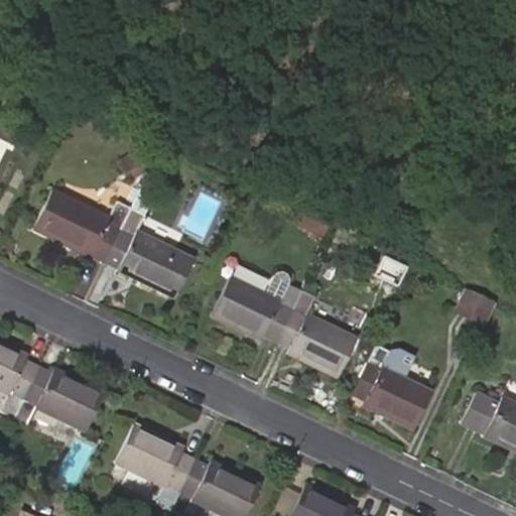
[(135,151),(122,158),(133,178),(146,172),(135,151)]
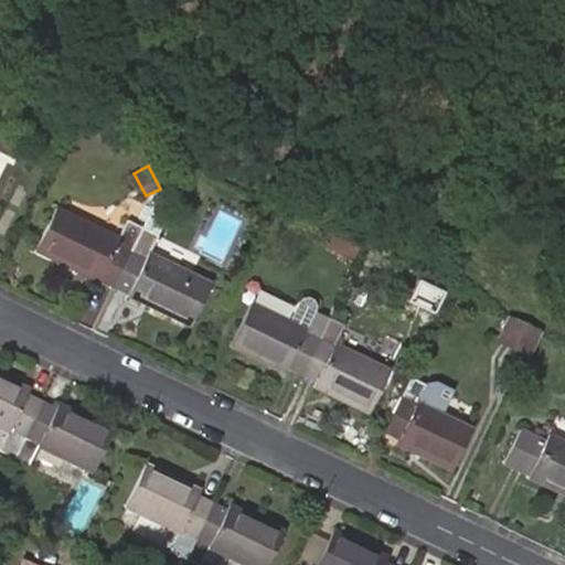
[(173,209),(157,201),(142,228),(159,237),(173,209)]
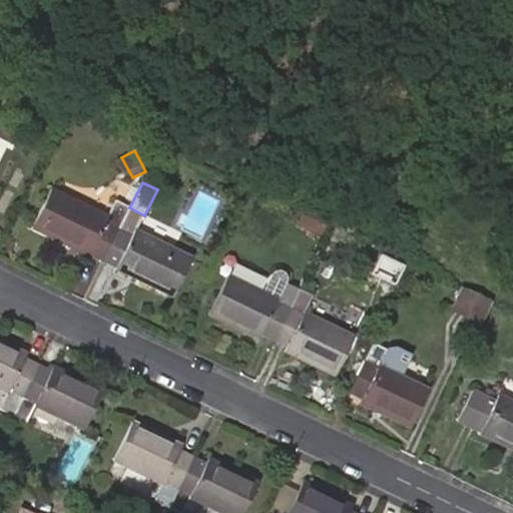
[(91,254),(102,261),(129,207),(116,201),(107,218),(50,190),(32,227),(90,257),(91,254)]
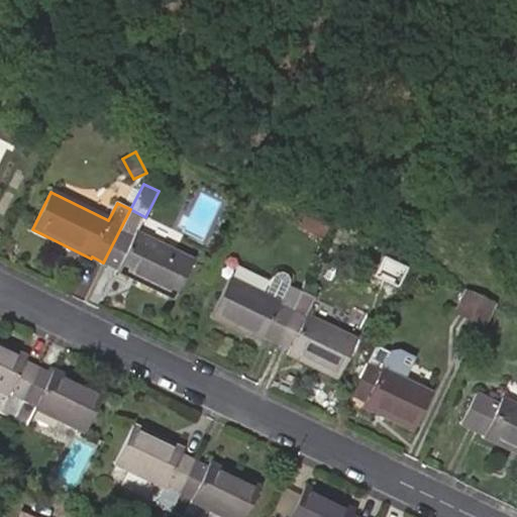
[(130,209),(103,263),(118,270),(117,272),(173,300),(193,261),(137,233),(145,217),(130,209)]
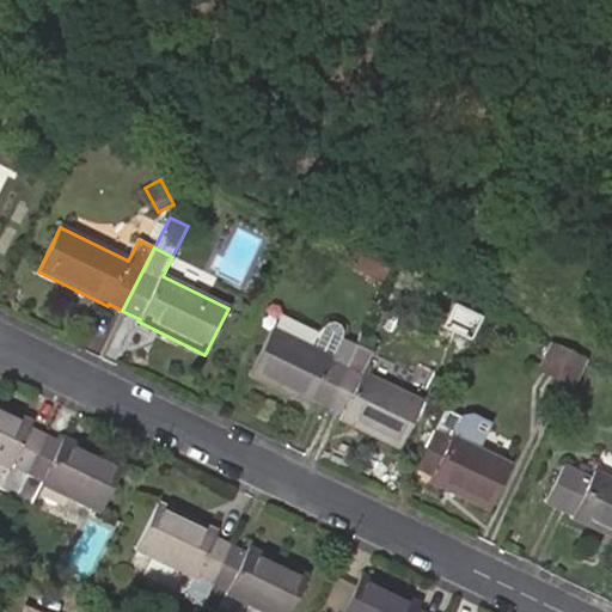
[(386,270),(361,257),(354,270),(380,283),(386,270)]
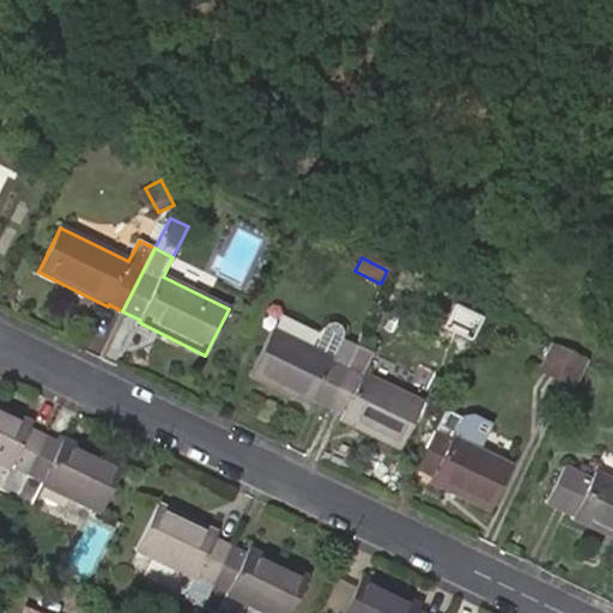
[(313,350),(273,331),(249,377),(309,406),(311,399),(328,406),(358,346),(341,339),(343,334),(341,331),(340,327),(338,325),(334,323),(331,323),(328,326),(323,328),(321,331),(313,350)]
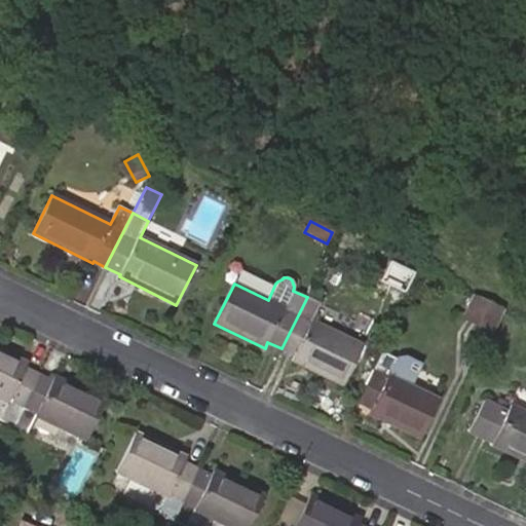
[(490,332),(501,307),(474,294),(462,318),(490,332)]
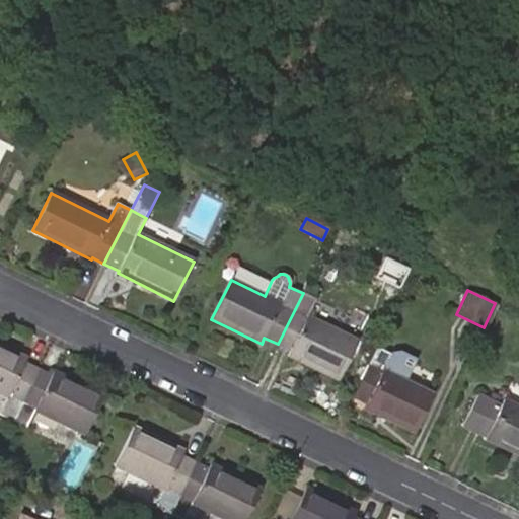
[(315,299),(303,293),(278,344),(291,350),(288,356),(338,380),(357,342),(307,317),(315,299)]
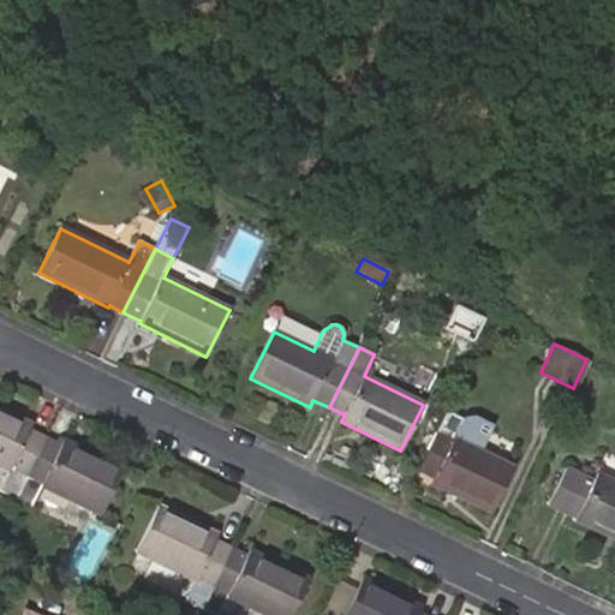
[(471,402),(455,395),(418,471),(435,478),(431,485),(490,513),(513,467),(454,439),(471,402)]
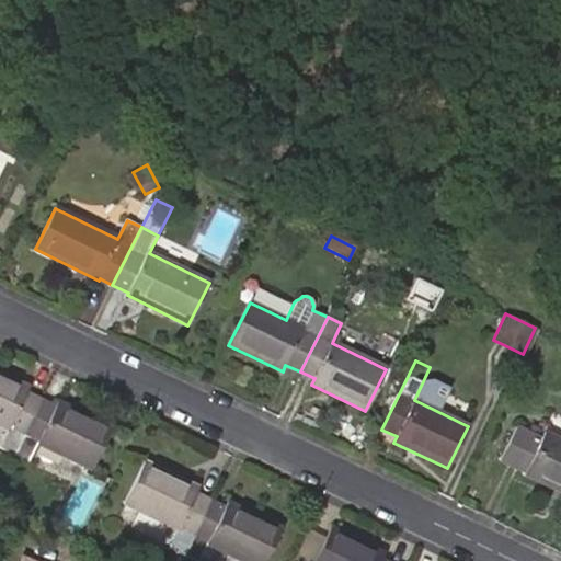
[(14,455),(39,401),(24,395),(27,388),(0,374),(0,426),(8,430),(0,446),(0,448),(14,456),(14,455)]
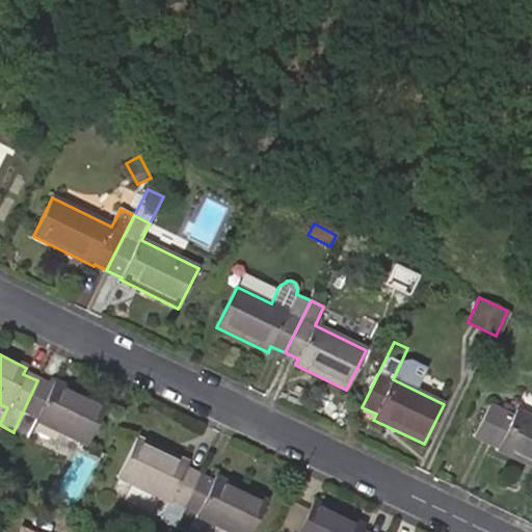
[(37,380),(14,431),(27,439),(36,421),(87,445),(105,406),(54,381),(51,388),(37,380)]
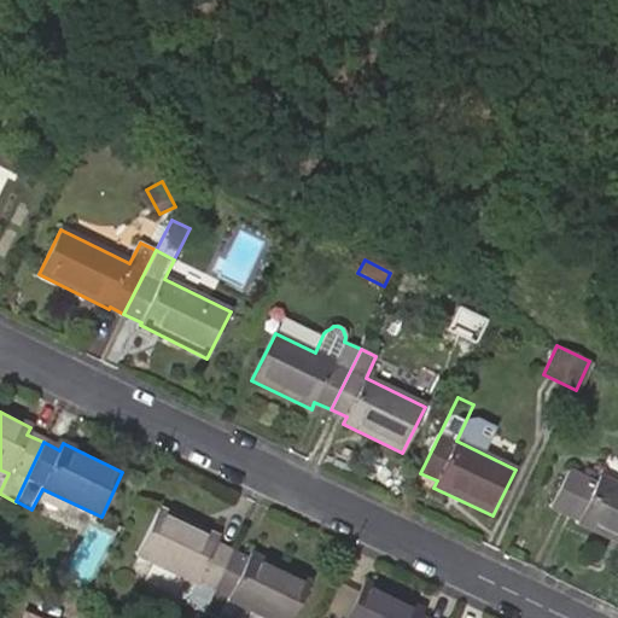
[(617,541),(617,484),(600,477),(596,484),(567,470),(551,507),(579,520),(577,523),(617,541)]
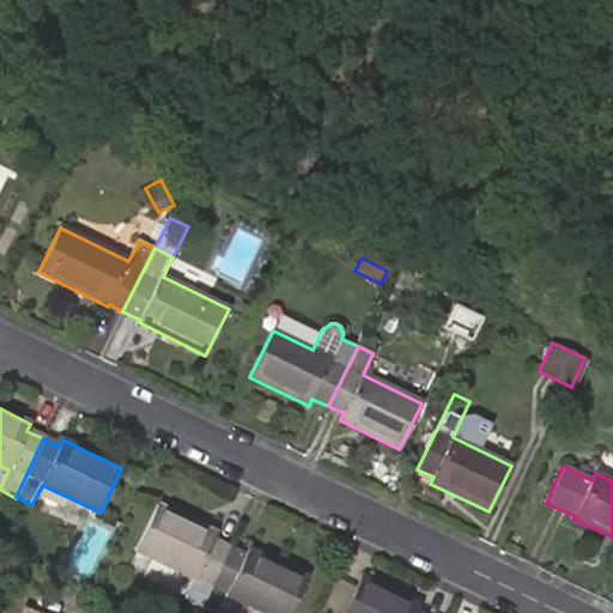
[(184,600),(200,608),(229,548),(216,541),(218,535),(157,505),(135,551),(194,580),(184,600)]
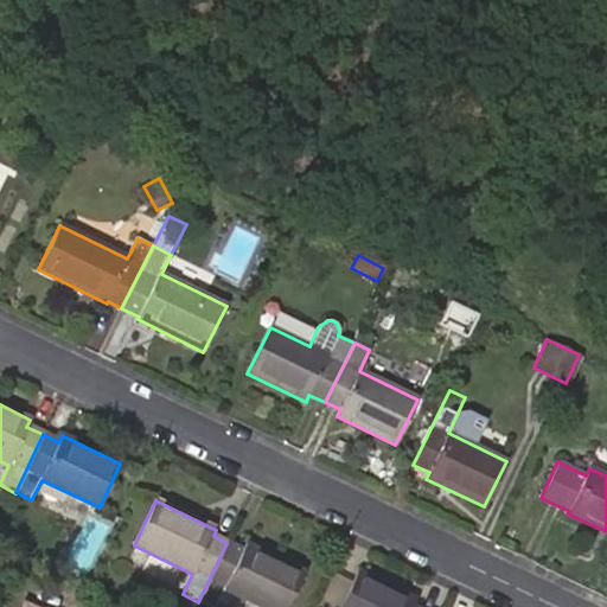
[(227,543),(198,602),(208,606),(216,606),(224,590),(259,606),(288,606),(306,574),(247,545),(243,551),(227,543)]
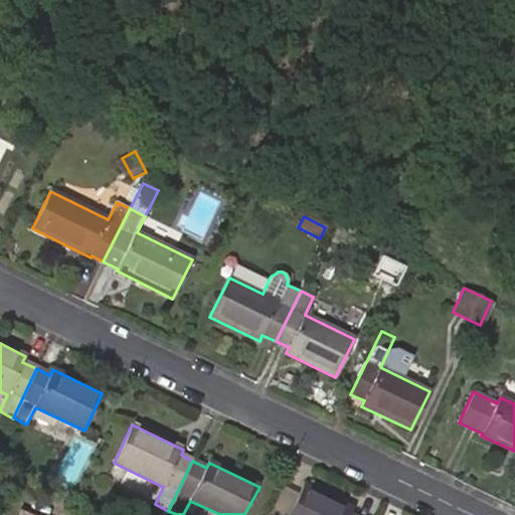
[(352,514),(354,511),(303,486),(288,514),(352,514)]
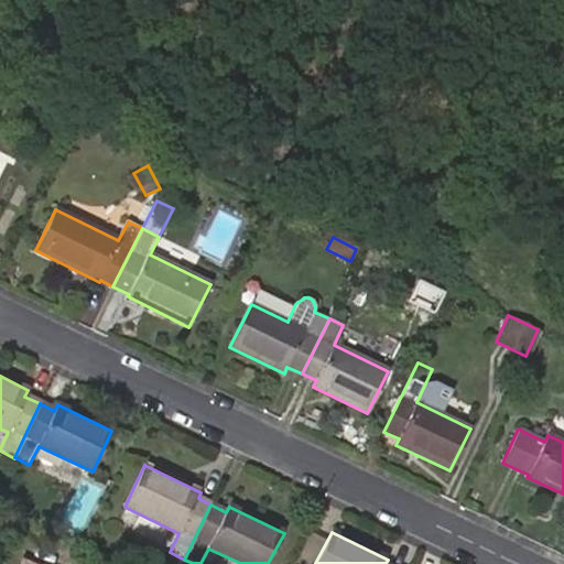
All buildings are outlined.
